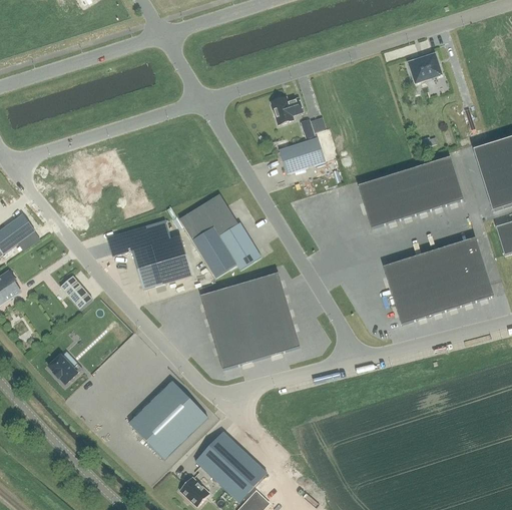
[(415,82),(415,81),(440,73),(434,54),(408,62),(415,82)]
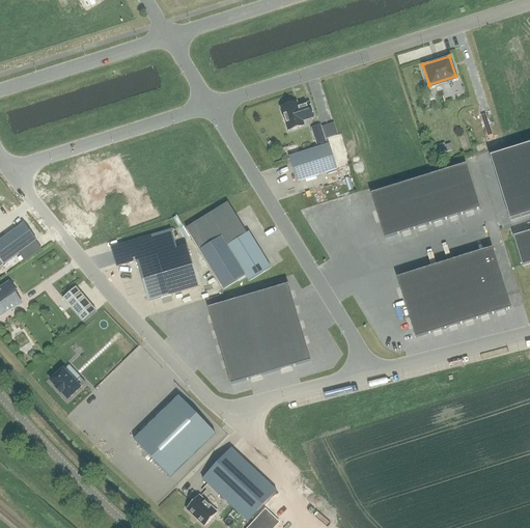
[(280,105),(281,106),(280,107),(282,113),(283,113),(287,128),(302,123),(301,118),(312,114),(308,102),(299,105),(300,106),(297,106),(295,100),(280,105)]
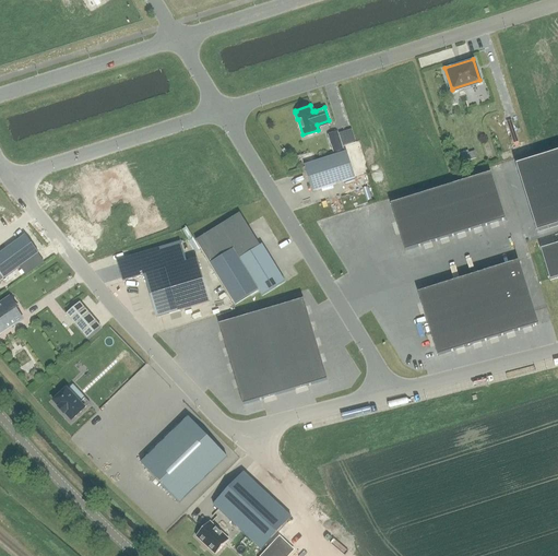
[(342,148),(341,143),(336,129),(327,132),(332,151),(342,148)]
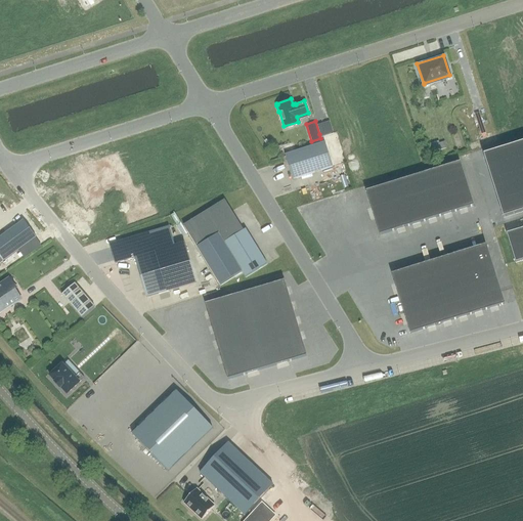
[(324,139),(284,153),(292,177),(332,164),(324,139)]
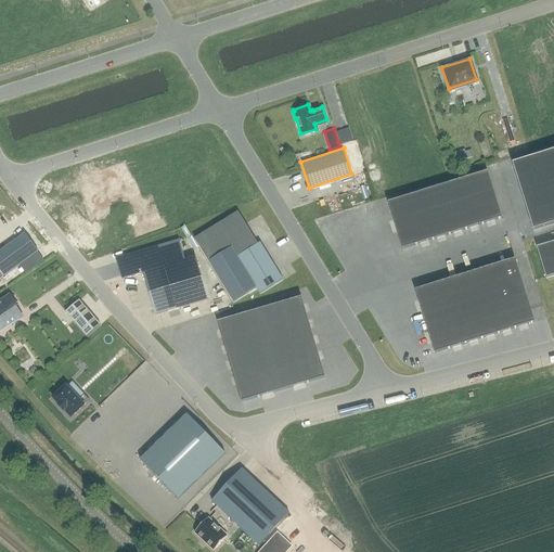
[(553,149),(512,162),(532,228),(553,221),(553,149)]
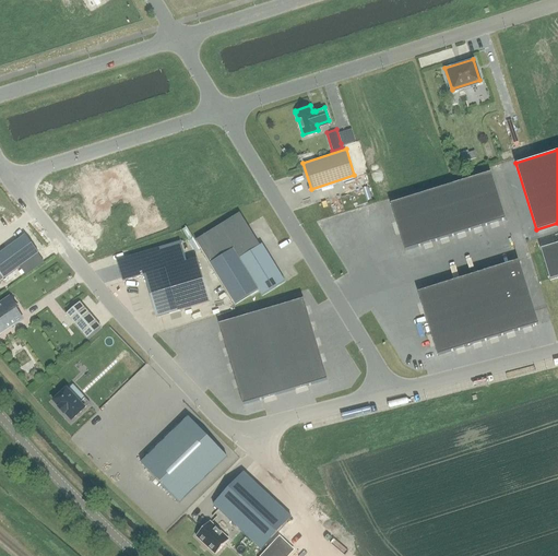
[(390,201),(404,248),(505,216),(490,170),(390,201)]
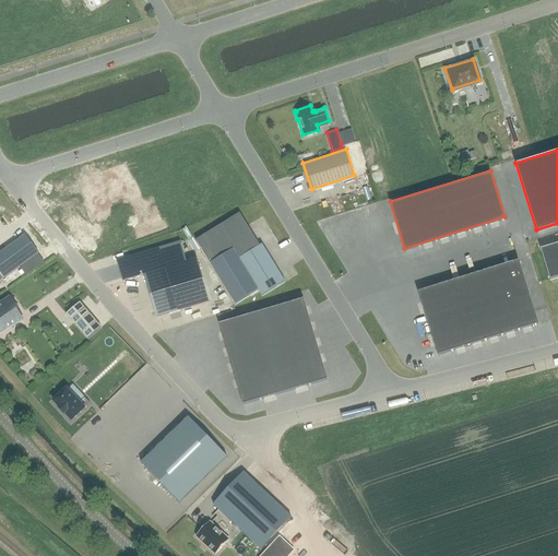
[(239,211),(196,237),(210,261),(233,247),(238,256),(259,243),(239,211)]
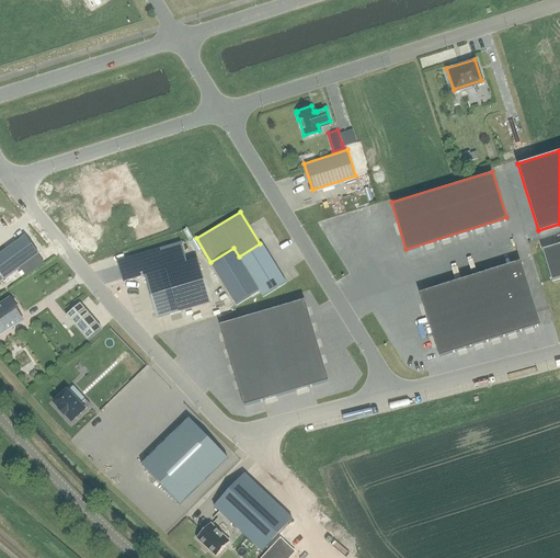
[(24,232),(0,249),(0,274),(1,276),(37,250),(24,232)]
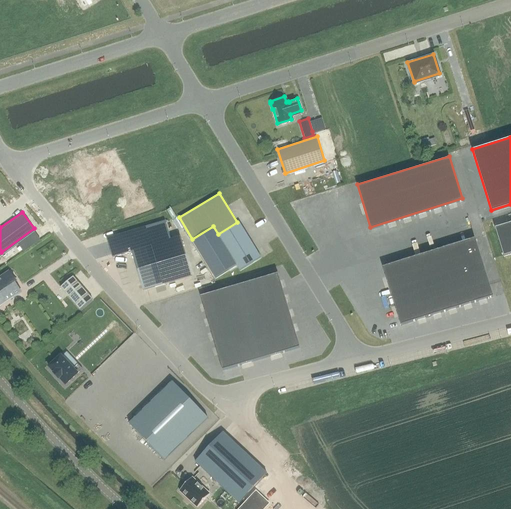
[(111,255),(131,249),(168,238),(163,218),(105,235),(111,255)]
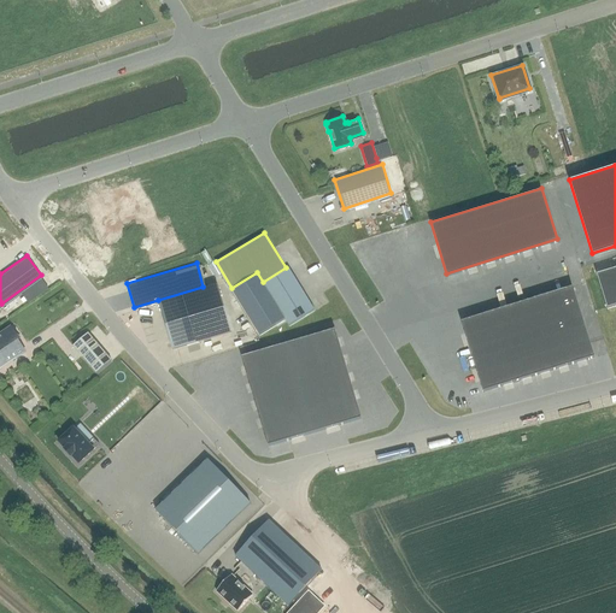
[(615,265),(596,272),(606,306),(615,302),(615,265)]
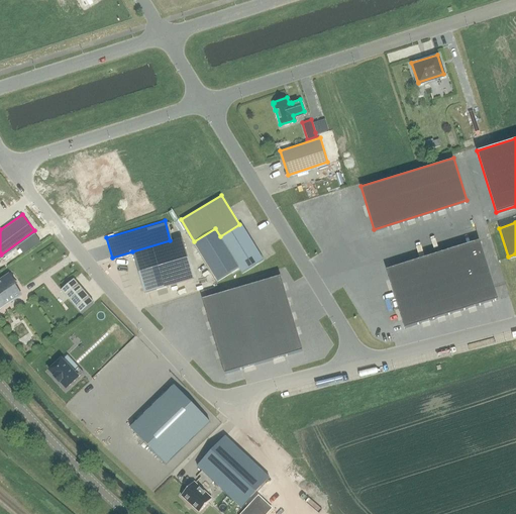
[(263,258),(241,223),(239,224),(220,236),(215,228),(194,241),(217,279),(238,266),(241,271),(263,258)]
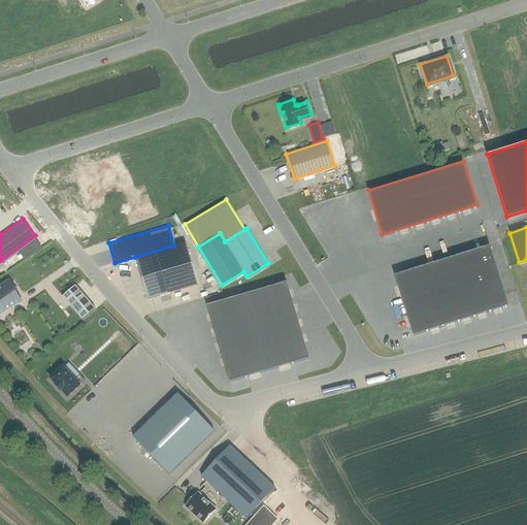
[(185,242),(173,245),(135,257),(146,297),(197,283),(185,242)]
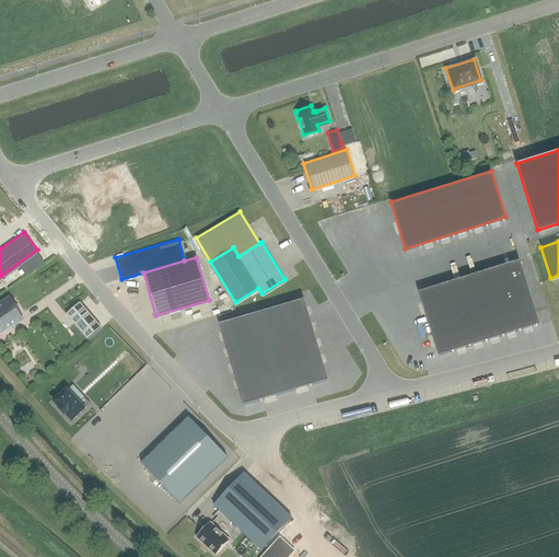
[(519,258),(418,290),(438,354),(538,322),(519,258)]
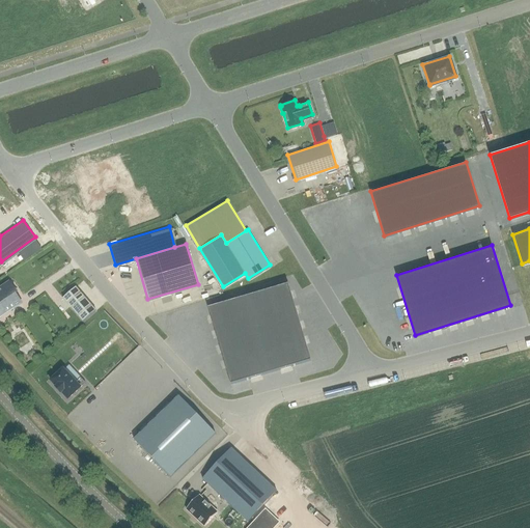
[(0,313),(21,301),(15,292),(16,290),(8,280),(0,285),(0,313)]
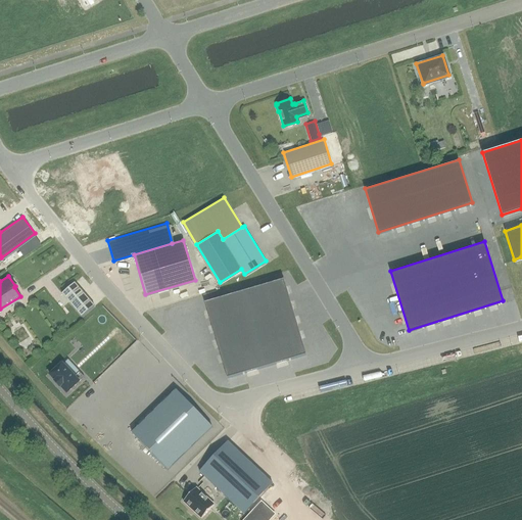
[(226,376),(305,352),(283,278),(204,301),(226,376)]
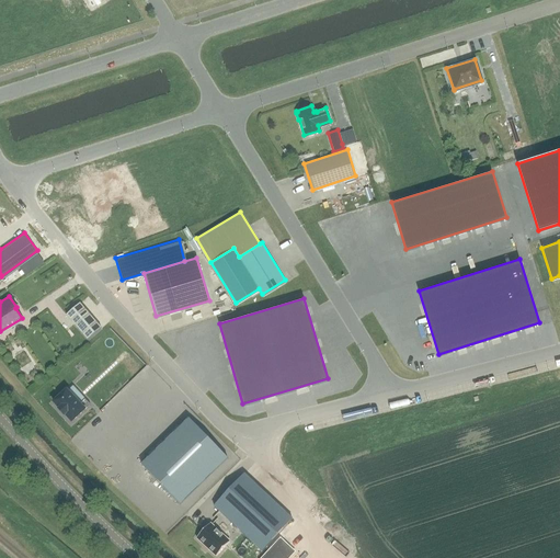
[(240,308),(241,314),(275,306),(274,299),(240,308)]
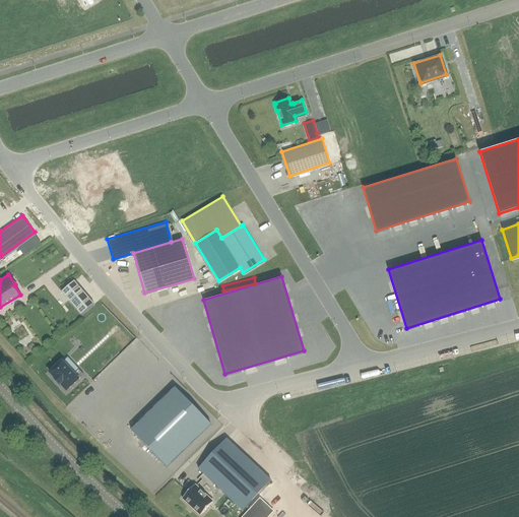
[(61,289),(80,313),(92,302),(73,278),(61,289)]
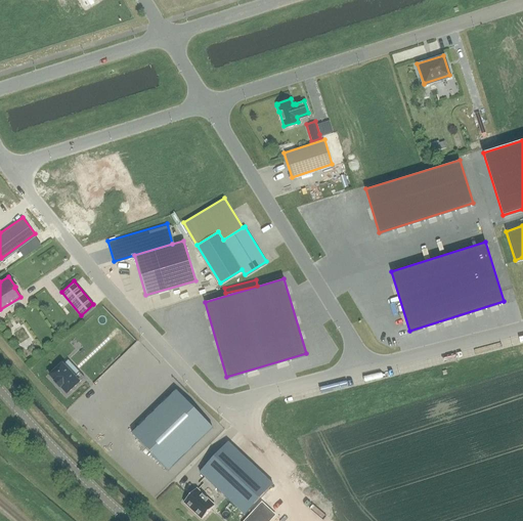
[(67,357),(61,362),(73,375),(78,371),(67,357)]
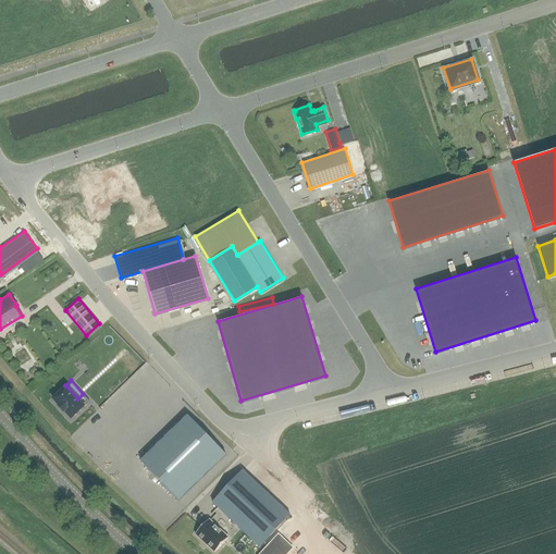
[(65,385),(53,397),(59,403),(58,404),(63,410),(65,409),(71,415),(88,398),(83,394),(77,398),(65,385)]
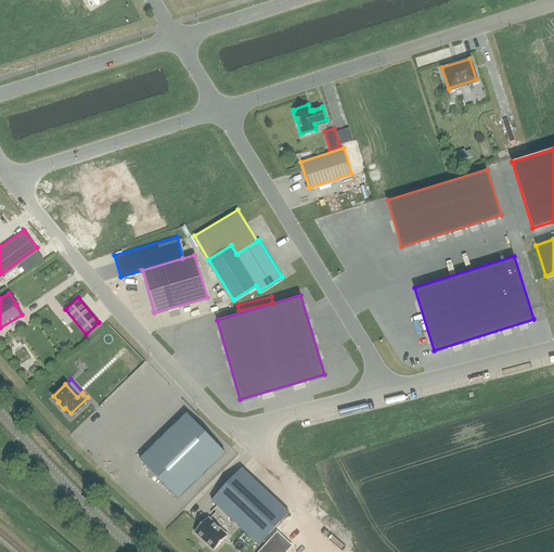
[(184,412),(139,456),(175,495),(177,497),(223,452),(221,450),(184,412)]
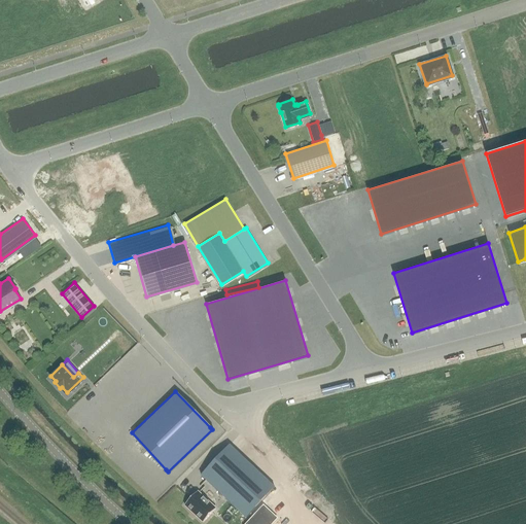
[(200,473),(245,515),(274,485),(246,459),(229,443),(200,473)]
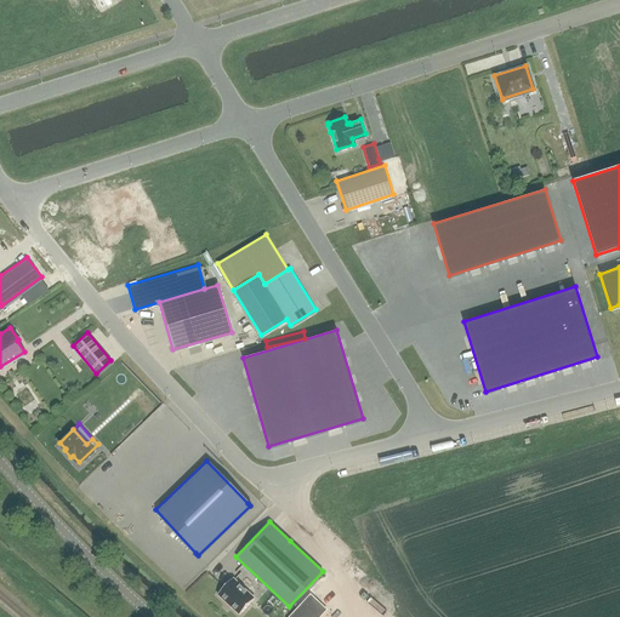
[(232,576),(216,592),(238,612),(254,596),(243,587),(232,576)]
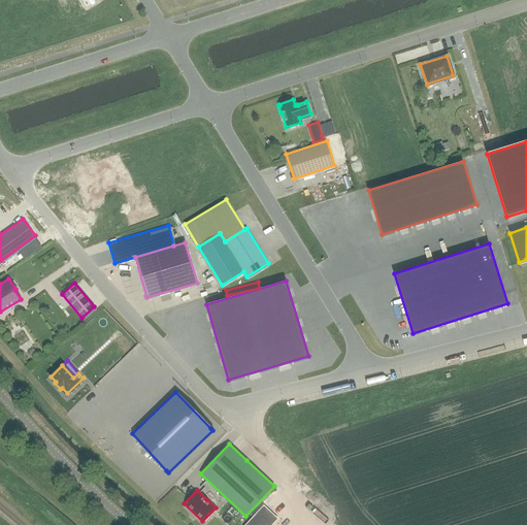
[(263,504),(242,524),(268,524),(276,517),(263,504)]
